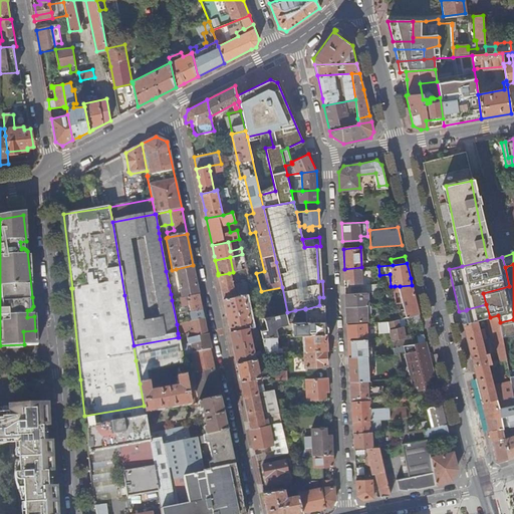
[(196,280),(193,265),(176,269),(179,283),(196,280)]
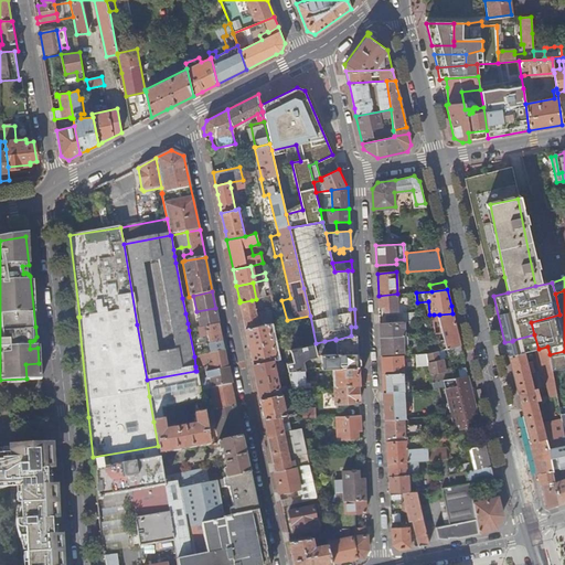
[(379,296),(379,307),(384,306),(385,311),(398,310),(397,297),(397,294),(379,296)]
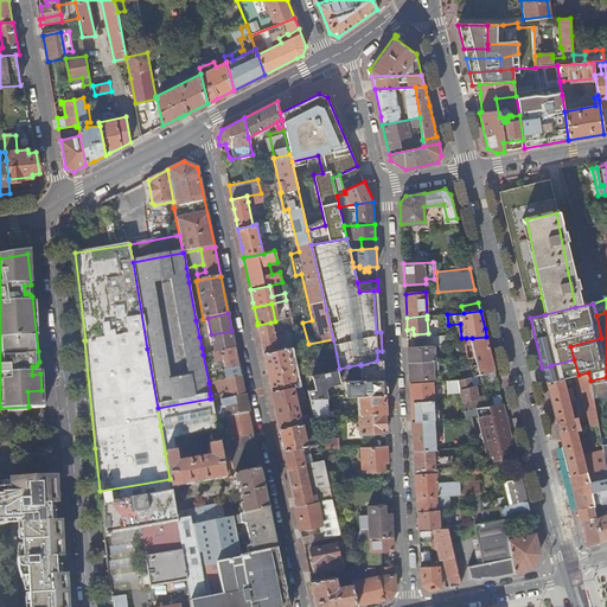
[(270,323),(257,325),(263,353),(276,351),(270,323)]
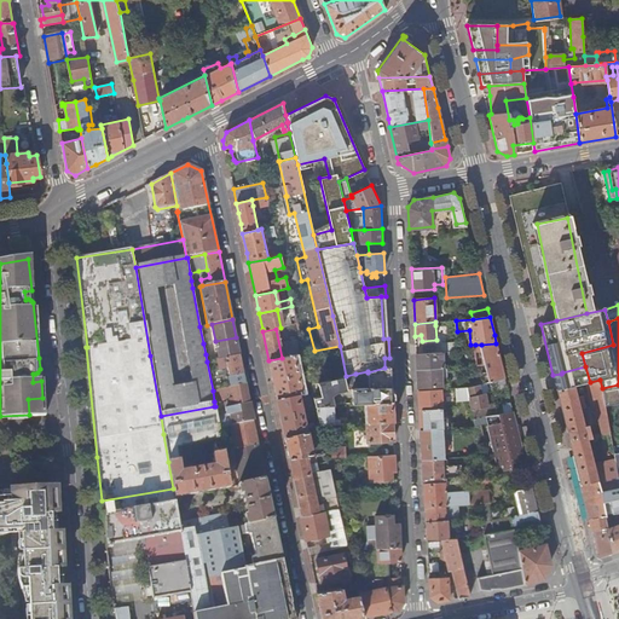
[(241,354),(236,337),(215,341),(219,359),(241,354)]
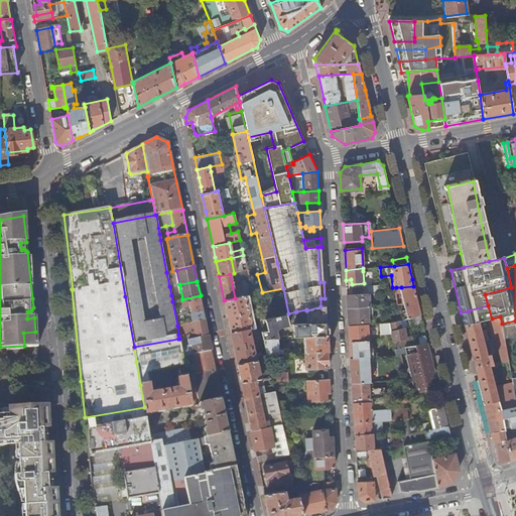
[(368,286),(368,294),(369,294),(382,293),(382,288),(381,285),(368,286)]
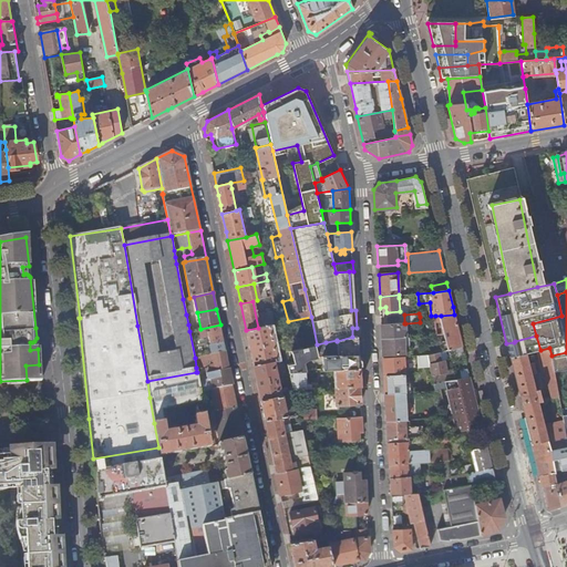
[(441,316),(444,334),(447,350),(462,346),(454,315),(441,316)]
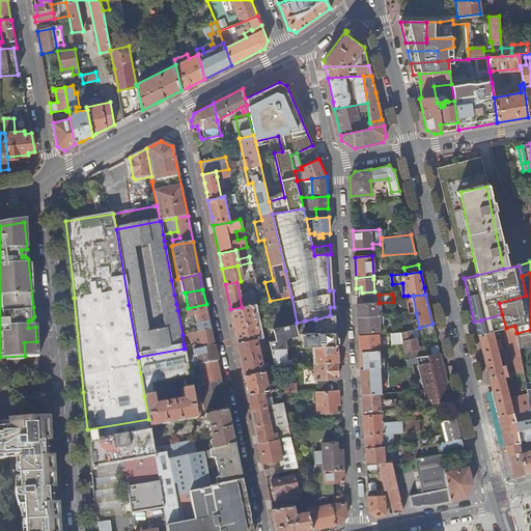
[(379,303),(357,305),(358,318),(381,316),(380,303),(379,303)]
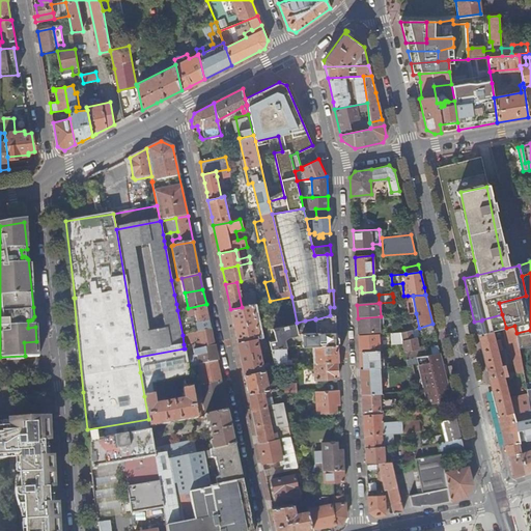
[(210,322),(206,304),(188,308),(177,310),(183,335),(189,334),(212,329),(210,322)]
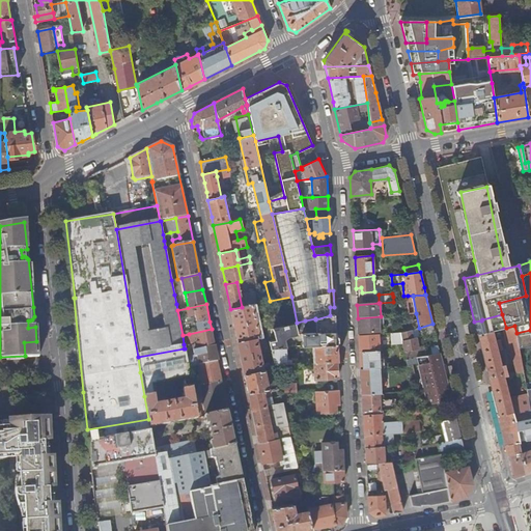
[(234,328),(238,342),(256,338),(259,338),(252,305),(242,307),(230,309),(234,328)]
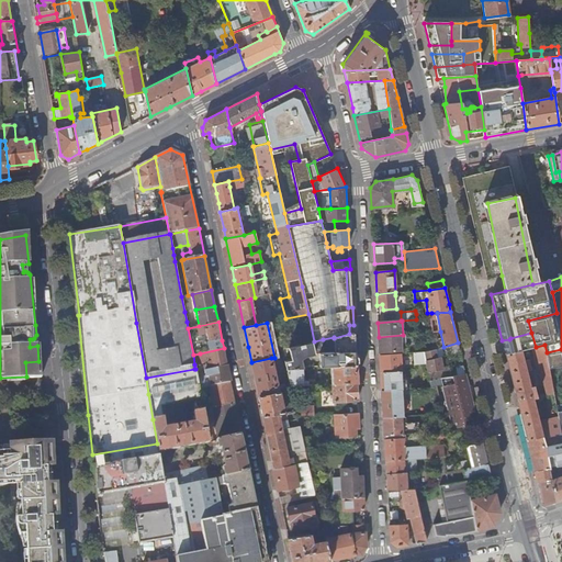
[(335,353),(355,351),(353,333),(349,334),(334,338),(335,353)]
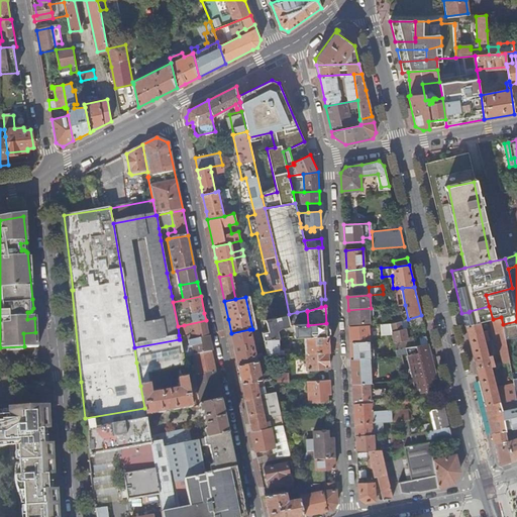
[(371,308),(348,310),(349,327),(368,325),(368,322),(373,322),(372,308),(371,308)]
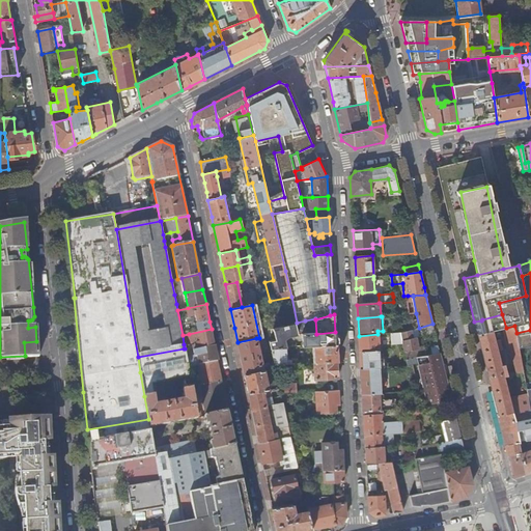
[(296,323),(297,334),(298,333),(298,335),(302,335),(306,334),(305,320),(297,323),(296,323)]
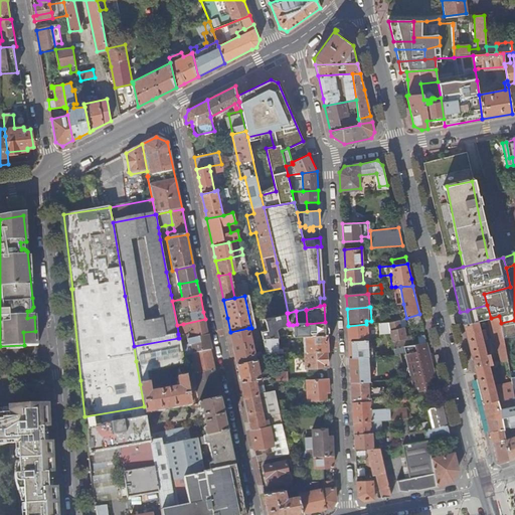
[(261,331),(261,332),(262,338),(277,337),(275,329),(279,326),(288,324),(287,313),(264,318),(266,330),(261,331)]
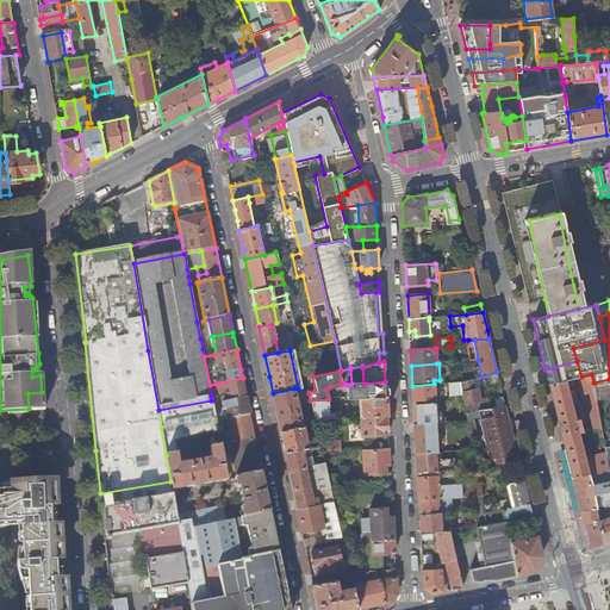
[(481,377),(480,377),(483,385),(499,380),(497,372),(481,377)]
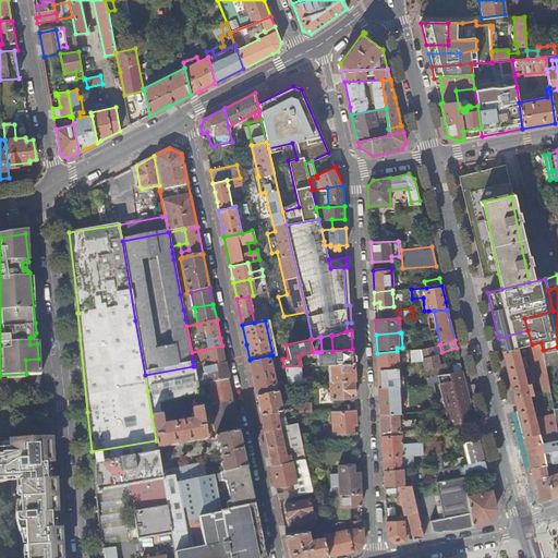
[(550,390),(546,367),(543,350),(541,342),(532,344),(529,344),(536,381),(540,383),(541,381),(543,391),(550,390)]
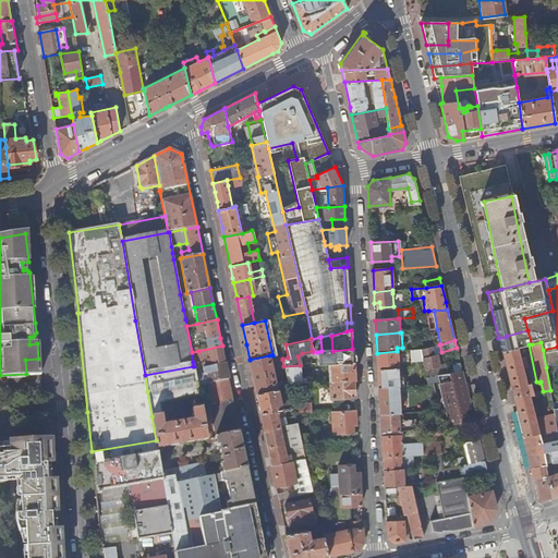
[(198,351),(199,361),(206,360),(208,366),(226,363),(222,346),(198,351)]
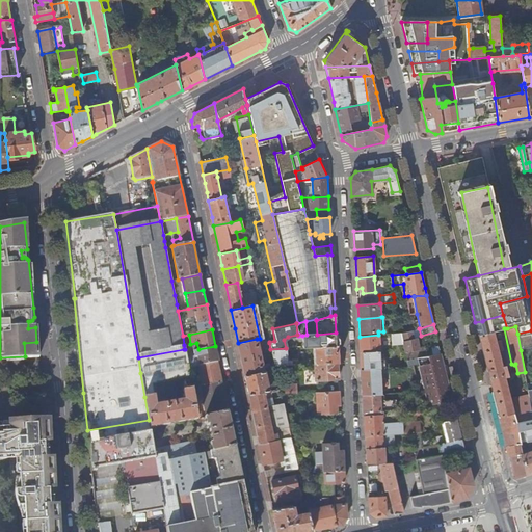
[(404,341),(406,360),(425,356),(424,348),(420,349),(418,337),(415,338),(413,330),(402,334),(404,341)]
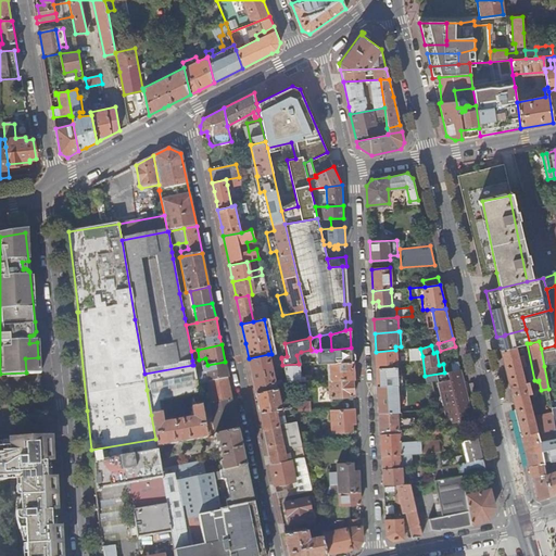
[(555,363),(555,345),(541,349),(544,366),(555,363)]
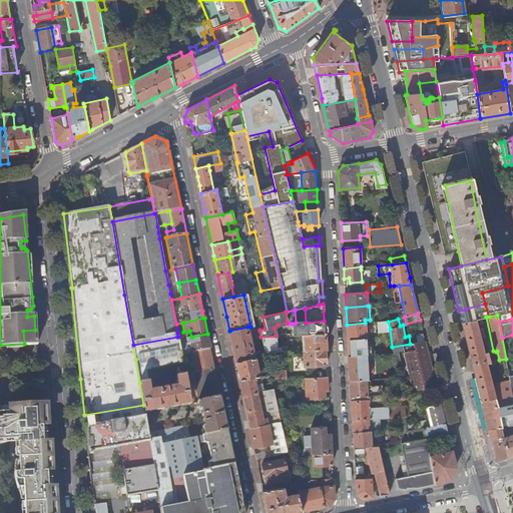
[(493,439),(503,437),(502,435),(497,407),(504,406),(512,404),(512,397),(510,383),(492,386),(487,363),(490,362),(490,361),(492,361),(491,357),(489,357),(488,351),(484,352),(481,340),(480,335),(484,334),(483,329),(478,330),(476,320),(462,323),(479,392),(483,411),(490,440),(493,439)]
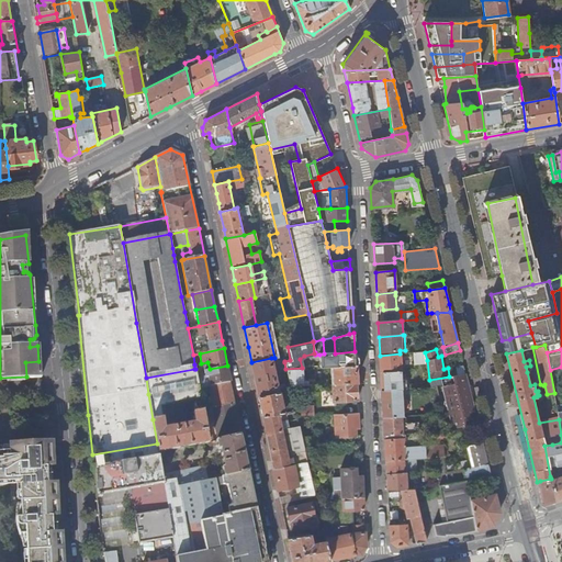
[(333,366),(356,364),(355,351),(335,353),(324,353),(319,355),(319,367),(333,366)]
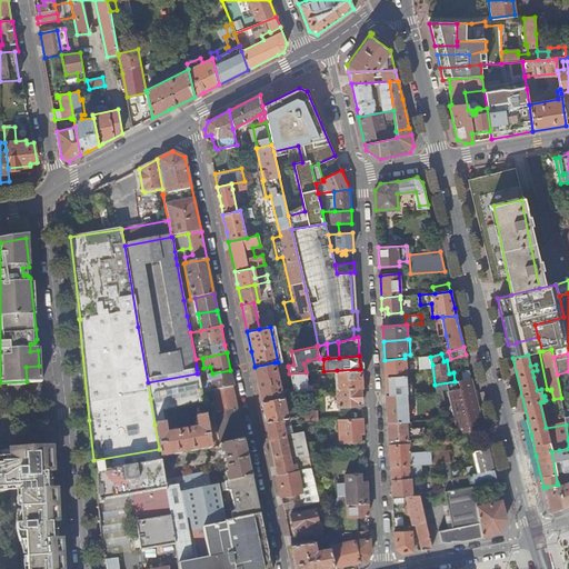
[(430,357),(419,357),(419,367),(432,365),(430,357)]
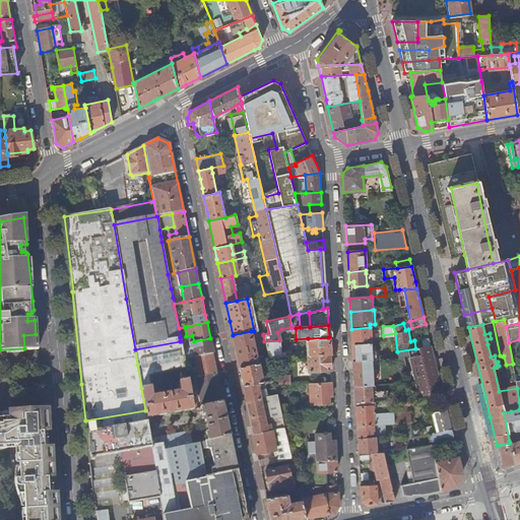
[(370,327),(351,329),(352,344),(371,343),(370,327)]
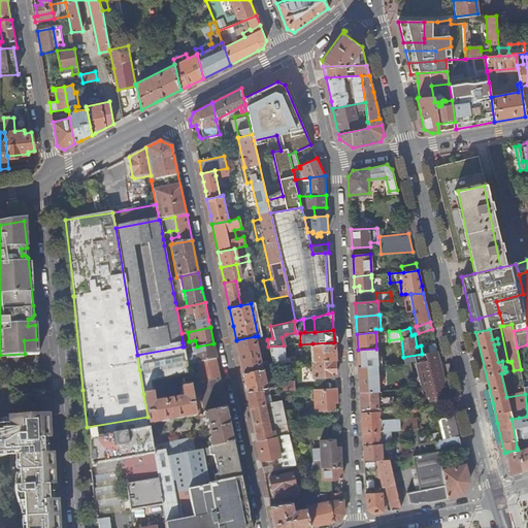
[(255,336),(236,340),(240,361),(243,372),(261,368),(255,336)]
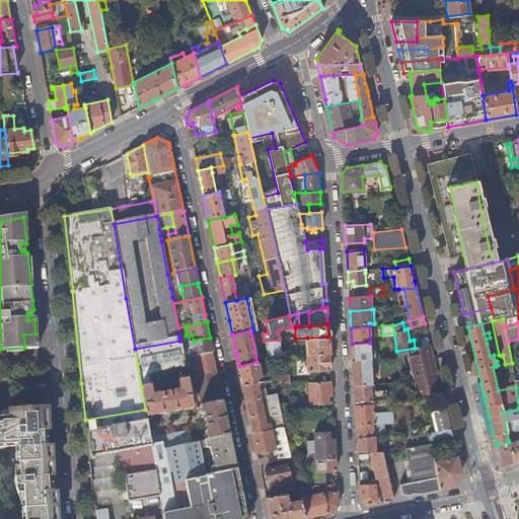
[(307,355),(329,353),(328,337),(307,338),(307,355)]
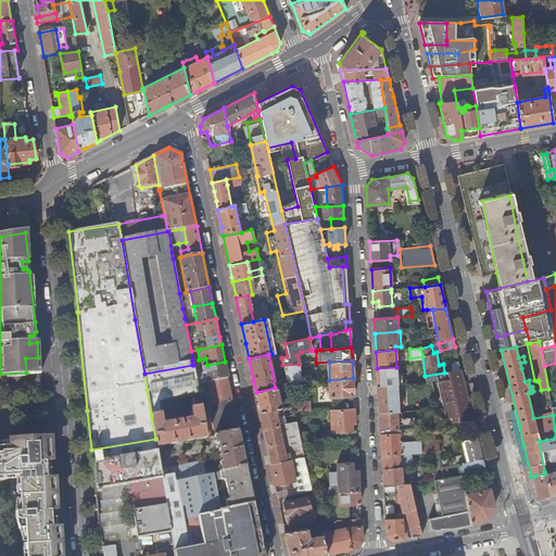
[(209,381),(228,378),(225,362),(207,365),(206,366),(209,381)]
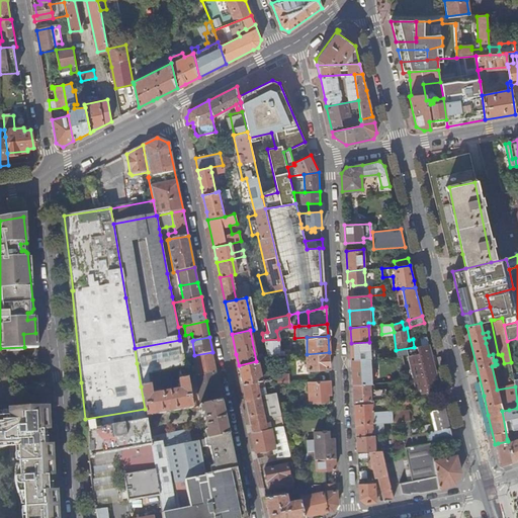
[(413,339),(414,347),(429,344),(427,337),(413,339)]
